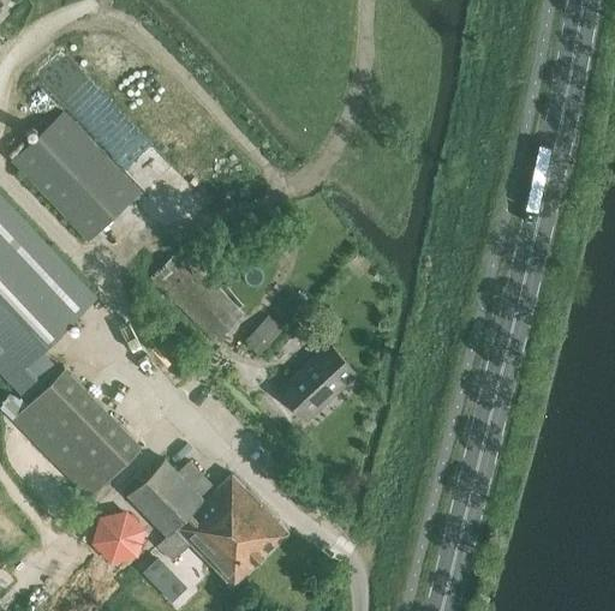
[(12,165),(88,243),(138,195),(63,117),(12,165)]
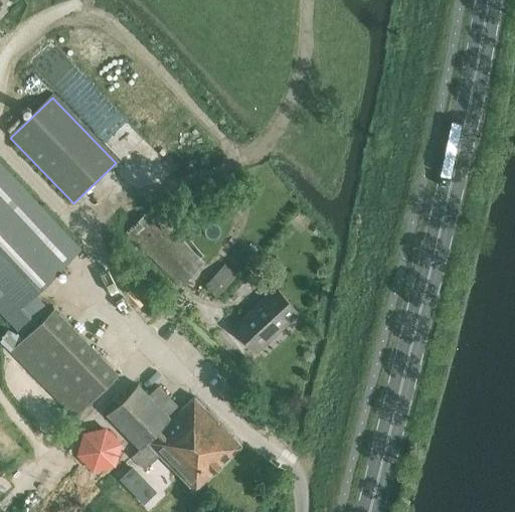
[(0,314),(21,336),(47,311),(34,297),(80,252),(0,166),(0,314)]
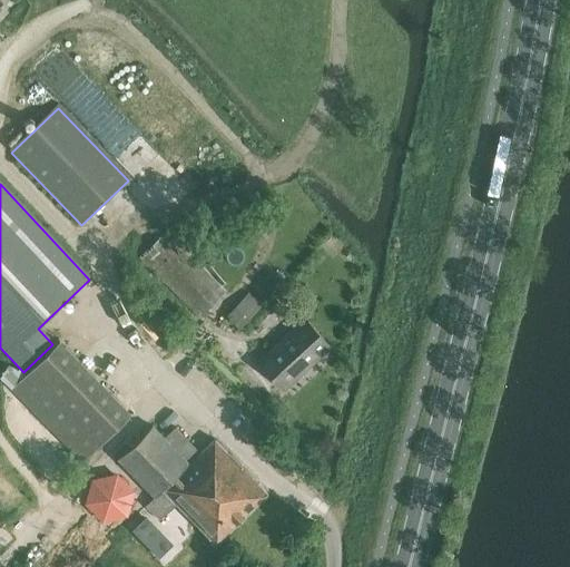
[(140,258),(203,323),(209,318),(207,314),(226,295),(167,233),(140,258)]
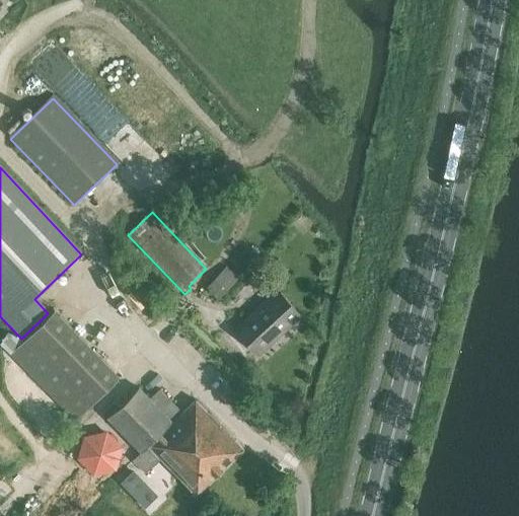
[(220,300),(241,279),(229,267),(208,289),(220,300)]
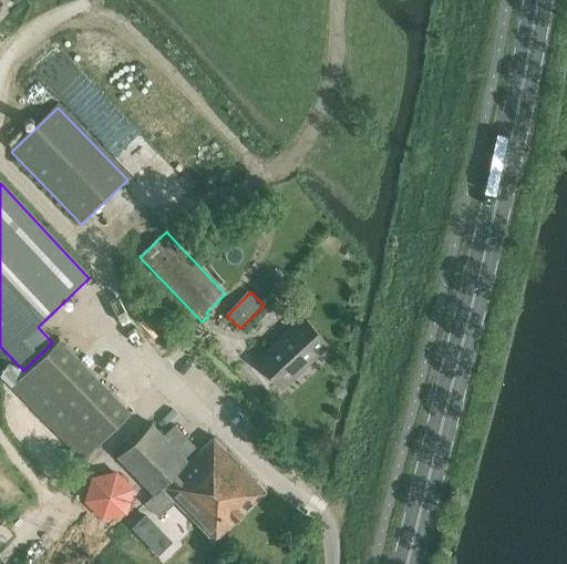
[(259,362),(284,389),(328,347),(303,320),(259,362)]
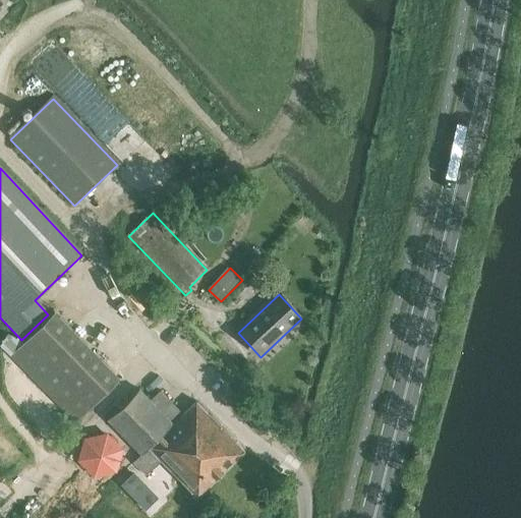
[(10,358),(76,425),(120,382),(54,314),(10,358)]
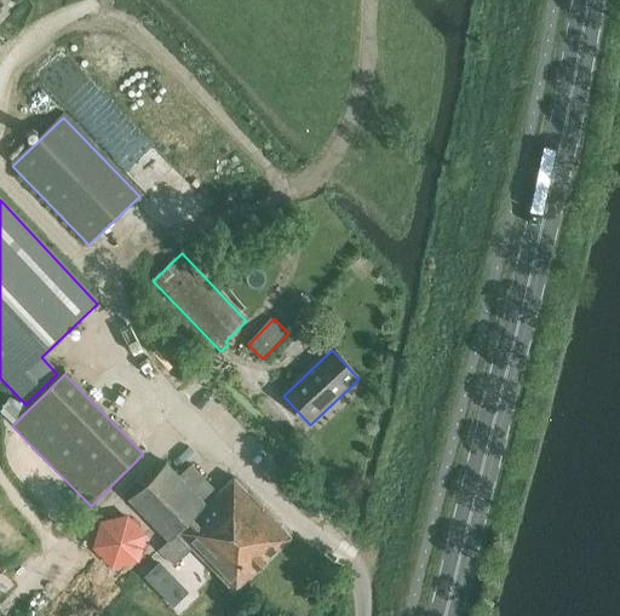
[(190,467),(178,479),(166,467),(130,502),(170,543),(160,553),(176,569),(193,551),(235,593),(290,540),(233,481),(206,507),(202,504),(213,491),(190,467)]
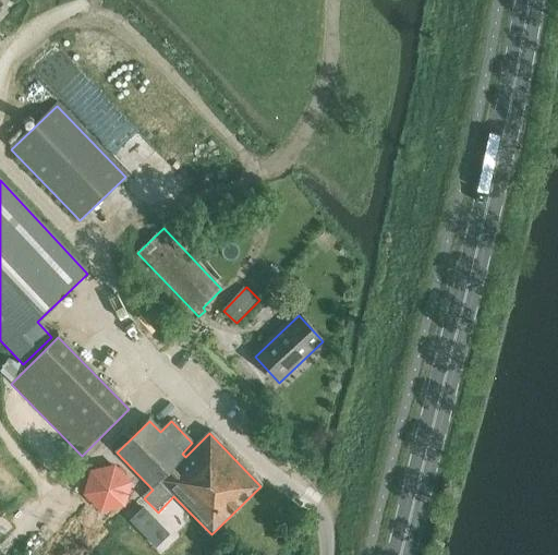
[(97,516),(135,506),(122,460),(84,471),(97,516)]
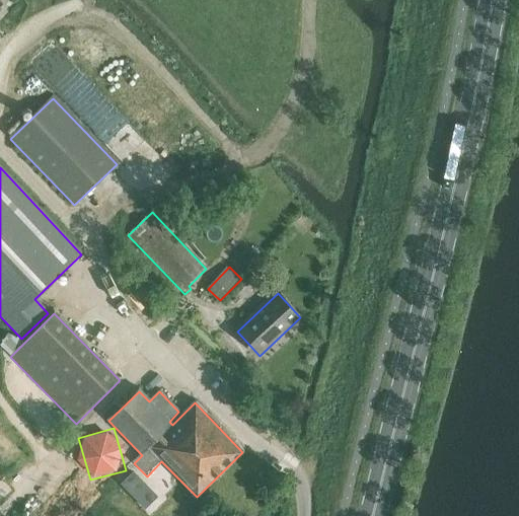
[(137,470),(122,484),(148,513),(163,500),(137,470)]
